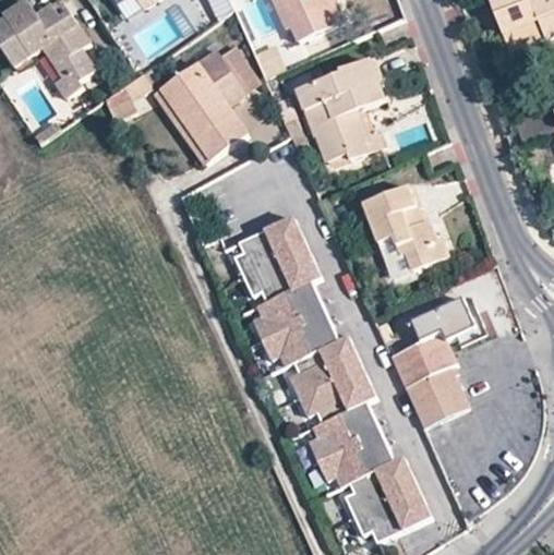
[(0,46),(12,64),(40,46),(60,74),(53,79),(63,95),(81,83),(77,77),(94,67),(80,45),(87,39),(65,7),(58,12),(50,0),(35,10),(27,0),(19,0),(1,12),(3,15),(0,17),(0,46)]
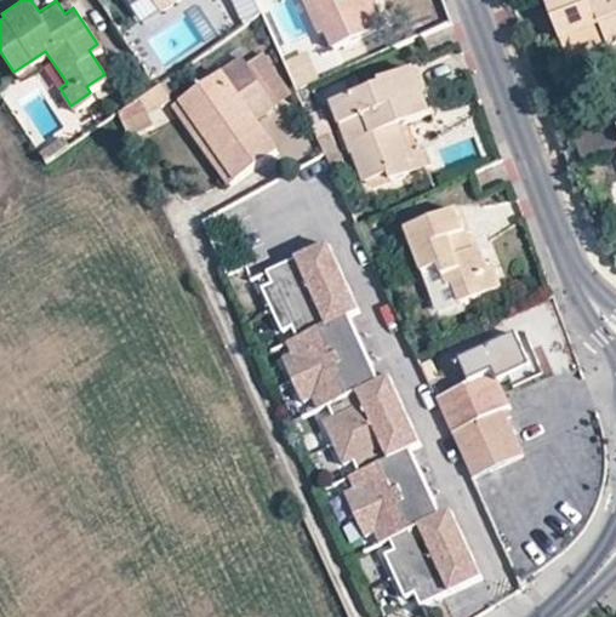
[(56,0),(64,13),(73,7),(68,0),(56,0)]
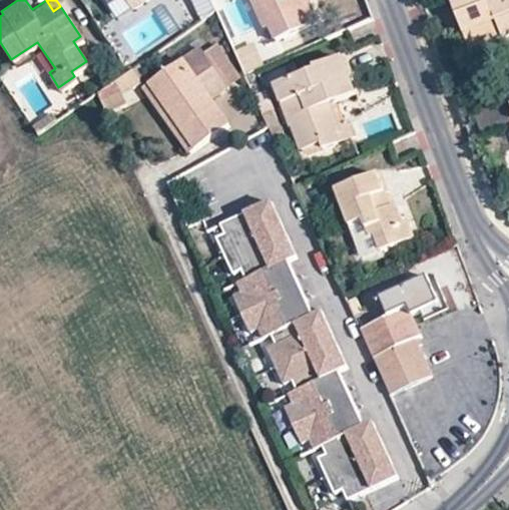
[(248,0),(261,26),(265,24),(271,37),(304,23),(293,0),(248,0)]
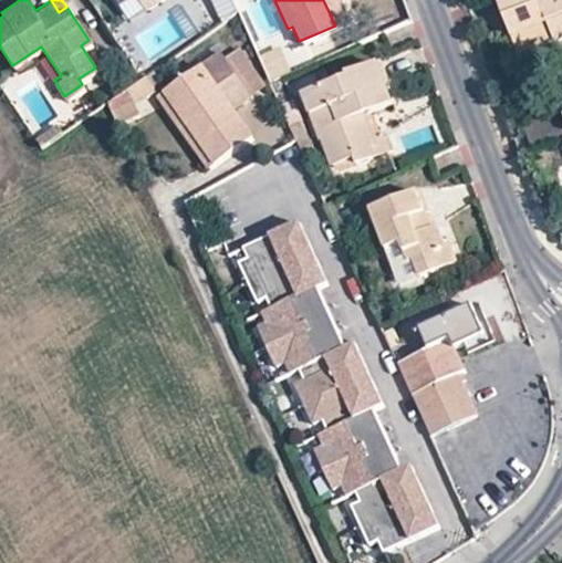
[(323,0),(335,25),(345,20),(335,0),(323,0)]
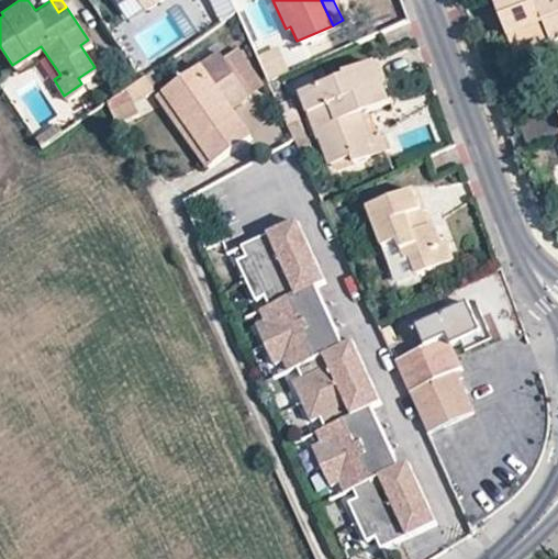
[(557,32),(557,0),(491,0),(503,32),(540,19),(546,36),(557,32)]
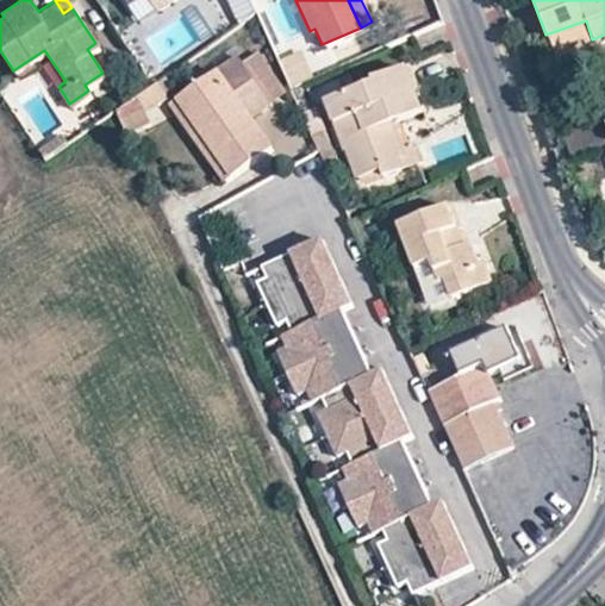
[(254,54),(238,66),(268,106),(284,95),(254,54)]
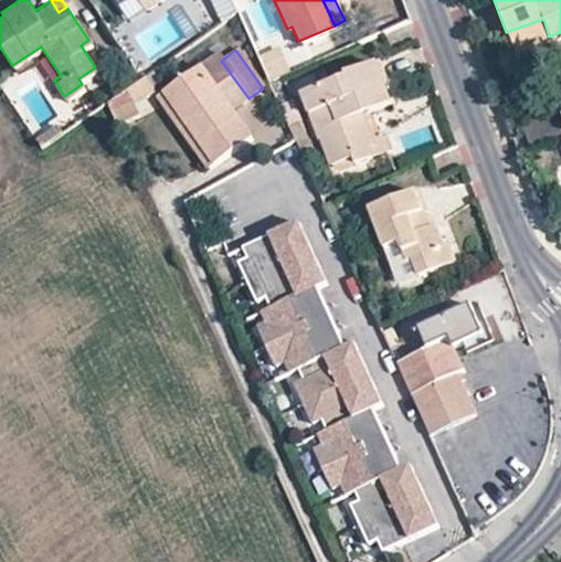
[(214,51),(152,96),(202,167),(250,134),(233,110),(249,98),(221,61),(214,51)]
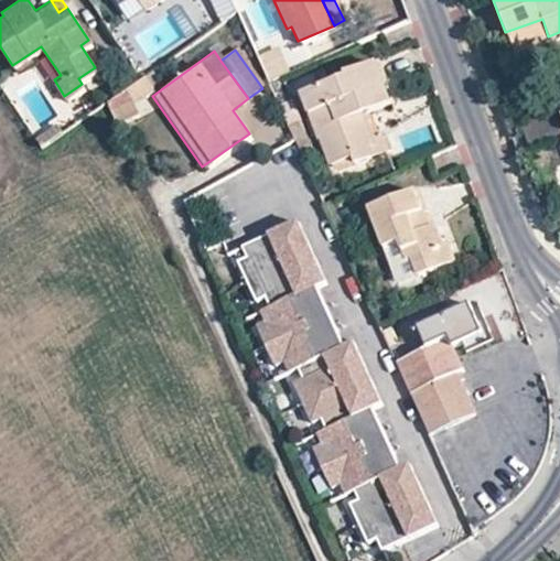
[(300,92),(325,164),(350,157),(351,161),(365,157),(359,140),(364,138),(355,114),(365,110),(386,103),(372,62),(342,72),(343,76),(300,92)]
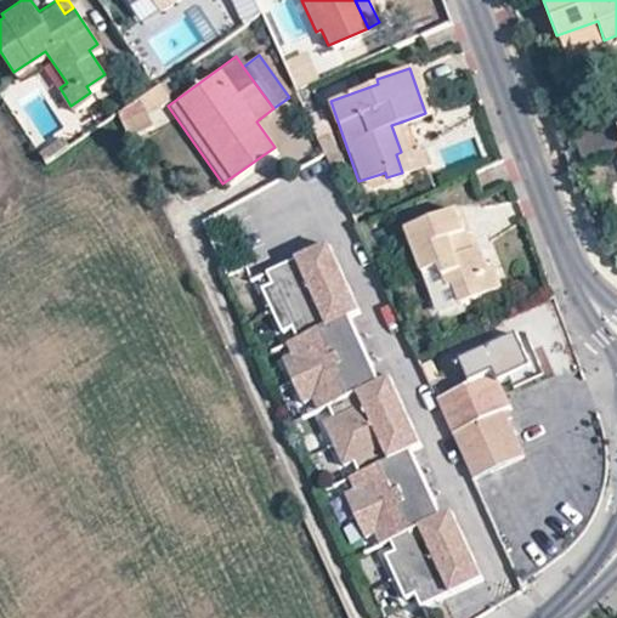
[(119,112),(129,134),(147,124),(137,103),(119,112)]
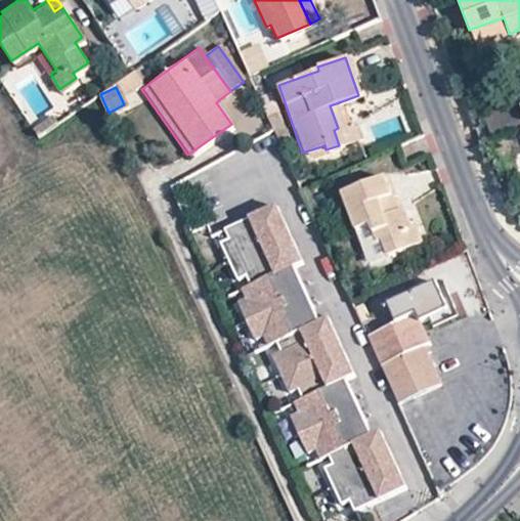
[(334,130),(339,145),(357,138),(351,123),(347,125),(339,102),(330,105),(338,128),(334,130)]
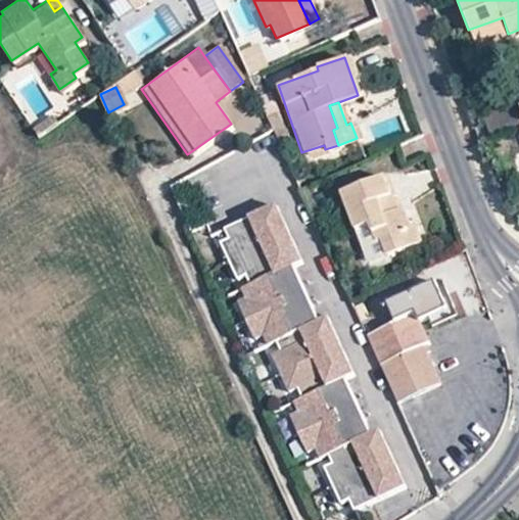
[(32,127),(36,134),(54,122),(50,114),(32,127)]
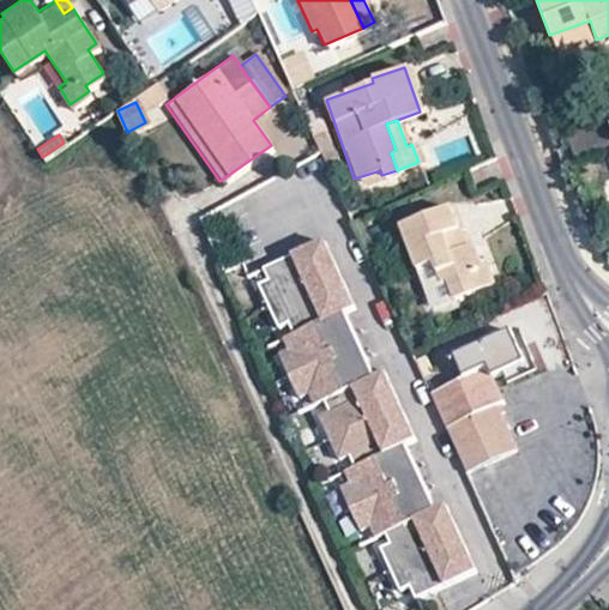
[(397,219),(412,264),(432,258),(439,277),(445,276),(451,293),(492,278),(484,258),(477,260),(471,243),(463,246),(447,201),(397,219)]
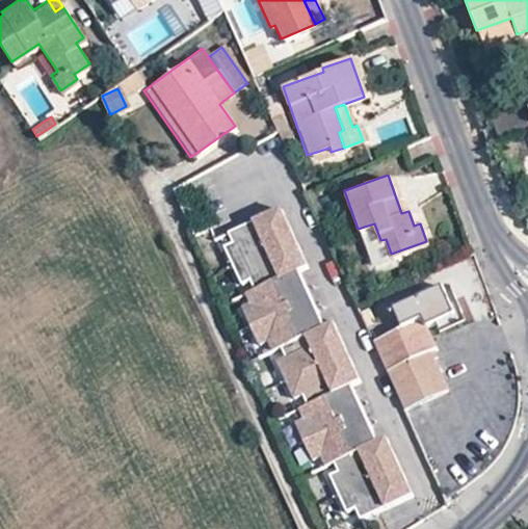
[(321,324),(310,300),(280,315),(275,308),(307,293),(295,268),(304,264),(292,239),(261,254),(257,246),(289,232),(276,206),(223,231),(229,241),(220,245),(238,283),(246,279),(252,289),(242,292),(247,301),(238,306),(256,343),(264,339),(269,348),(278,345),(283,355),(274,360),(291,397),(299,393),(304,400),(305,403),(296,407),(300,417),(292,421),(310,458),(317,454),(322,464),(331,459),(336,469),(326,473),(344,510),(352,506),(358,517),(410,492),(398,468),(367,482),(363,474),(394,459),(384,434),(375,439),(364,415),(333,429),(328,422),(360,407),(348,382),(357,378),(345,353),(314,368),(311,360),(342,346),(331,320),(321,324)]
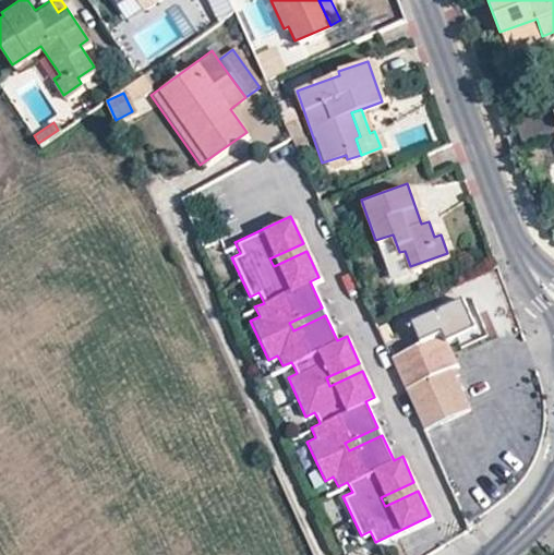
[(399,252),(393,234),(375,240),(387,274),(410,266),(405,251),(399,252)]
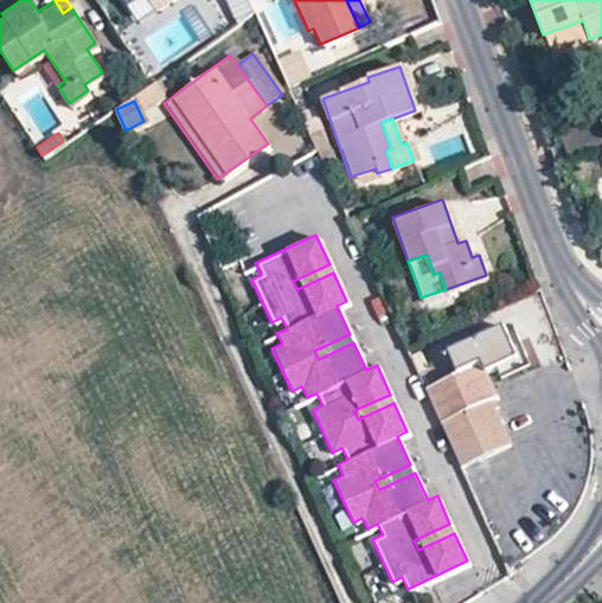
[(330,264),(293,281),(298,289),(333,273),(330,264)]
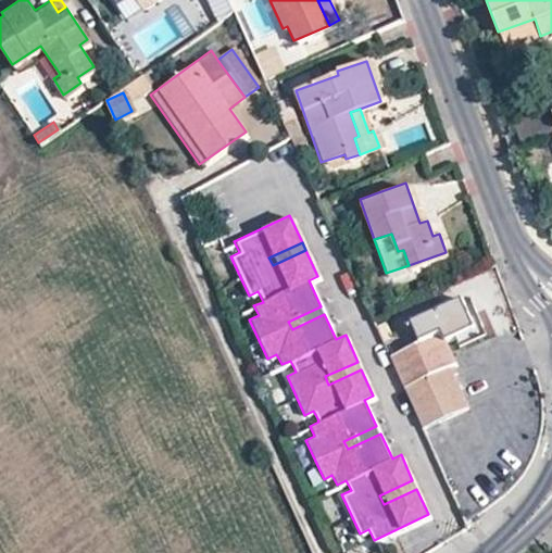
[(412,319),(421,339),(437,331),(442,341),(451,337),(477,325),(463,296),(412,319)]
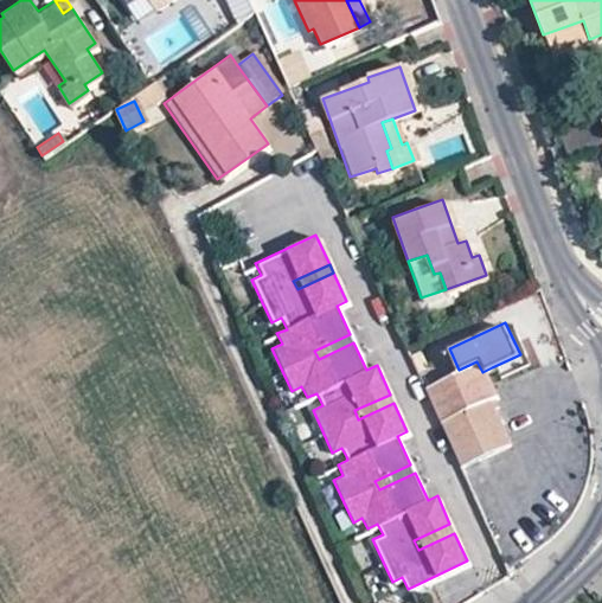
[(350,334),(314,351),(319,359),(353,342),(350,334)]
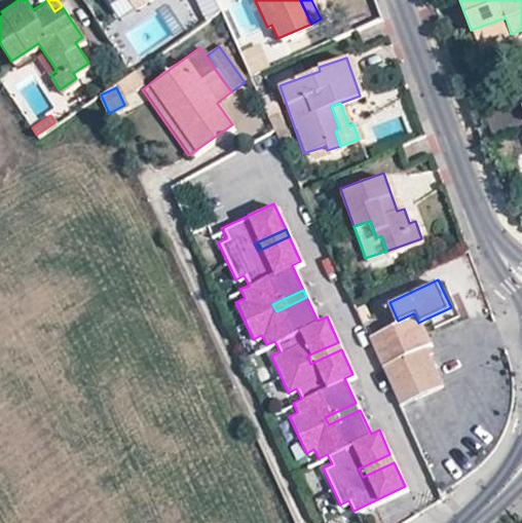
[(454,314),(451,307),(426,319),(430,325),(454,314)]
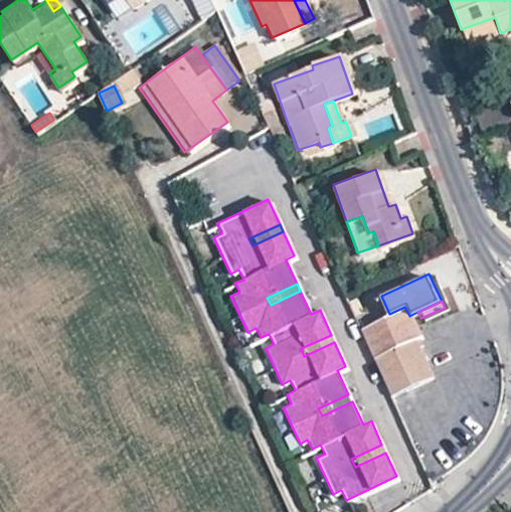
[(361,327),(390,391),(430,373),(413,338),(418,336),(409,316),(404,307),(389,314),(361,327)]
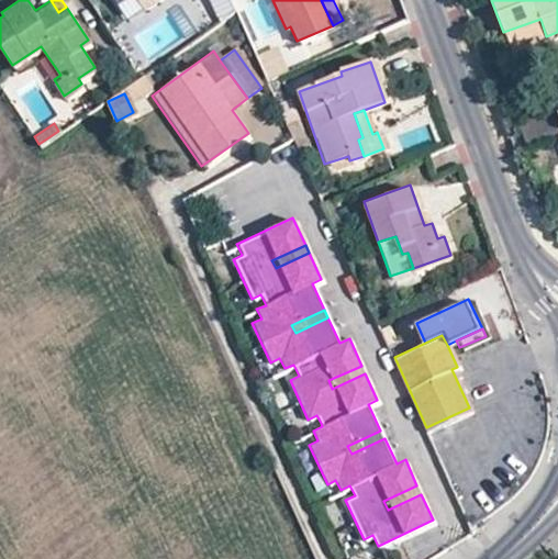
[(361,366),(328,380),(332,389),(365,373),(361,366)]
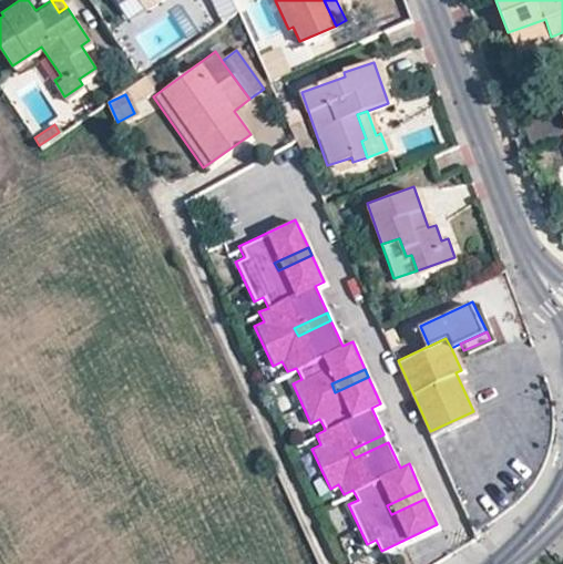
[(384,434),(350,450),(355,458),(388,442),(384,434)]
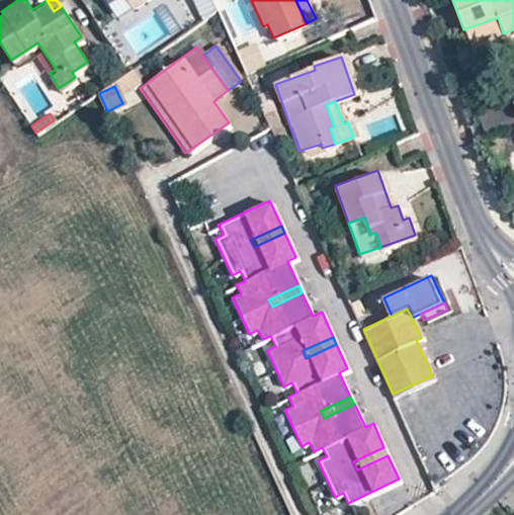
[(388,455),(383,447),(353,461),(357,469),(388,455)]
